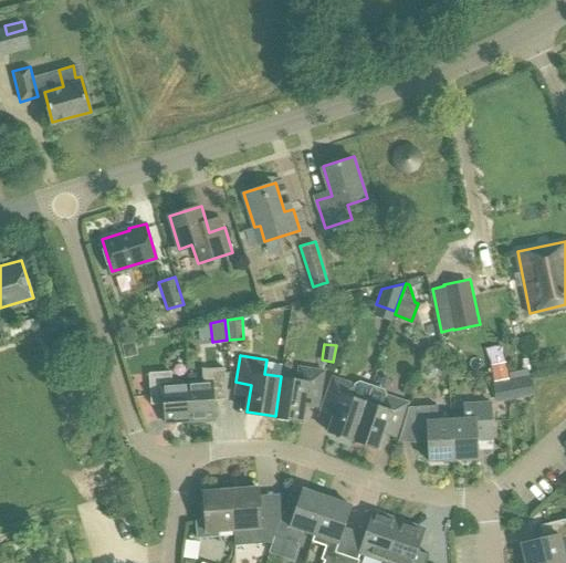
[(506,360),(491,362),(494,379),(510,376),(506,360)]
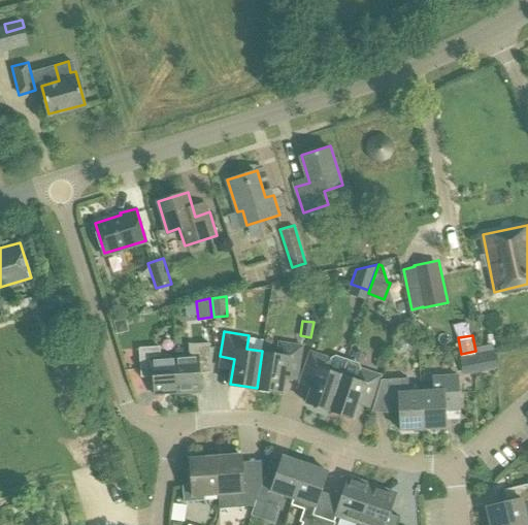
[(262,351),(257,388),(282,392),(286,367),(299,369),(303,343),(277,339),(275,353),(262,351)]
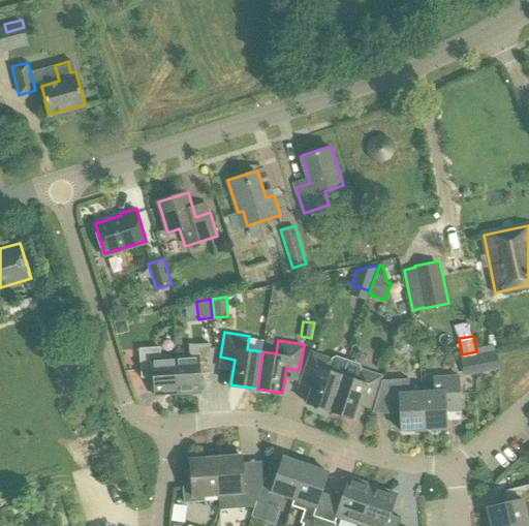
[(175,358),(178,392),(201,390),(200,372),(212,371),(209,342),(188,344),(189,357),(175,358)]
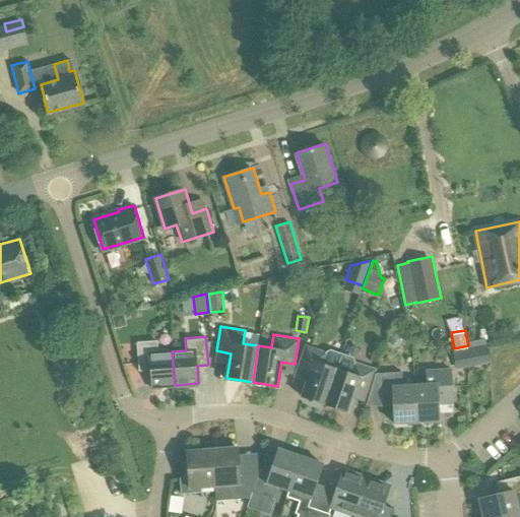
[(175,385),(172,351),(157,352),(157,339),(136,341),(138,371),(150,370),(151,386),(175,385)]
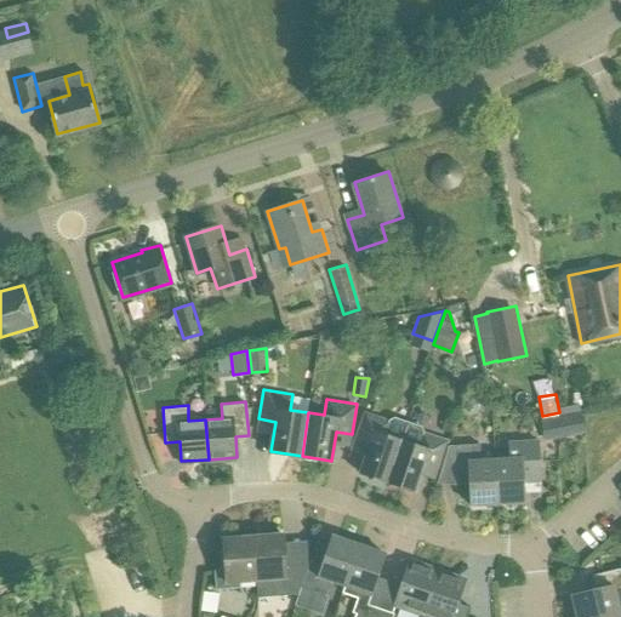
[(387,480),(408,421),(394,416),(388,420),(363,411),(353,438),(371,444),(362,470),(387,480)]
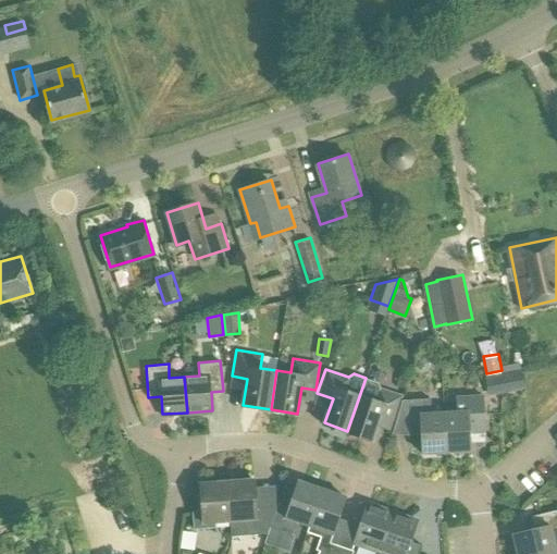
[(489,394),(524,388),(520,369),(484,377),(489,394)]
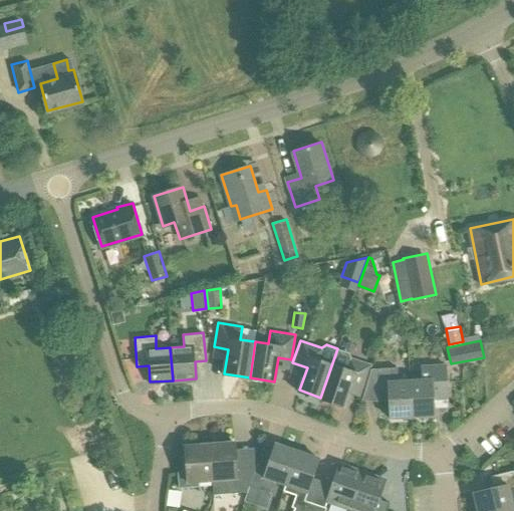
[(337,348),(320,398),(344,406),(352,382),(363,387),(371,363),(351,356),(348,352),(337,348)]
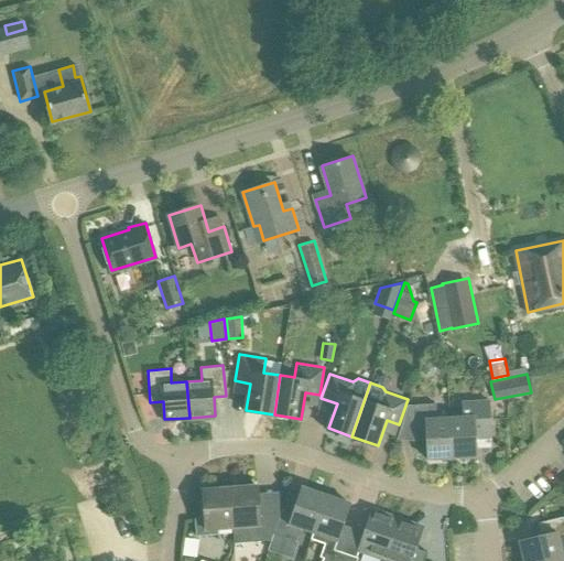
[(451,417),(452,456),(478,454),(477,439),(491,438),(489,398),(461,400),(462,416),(451,417)]
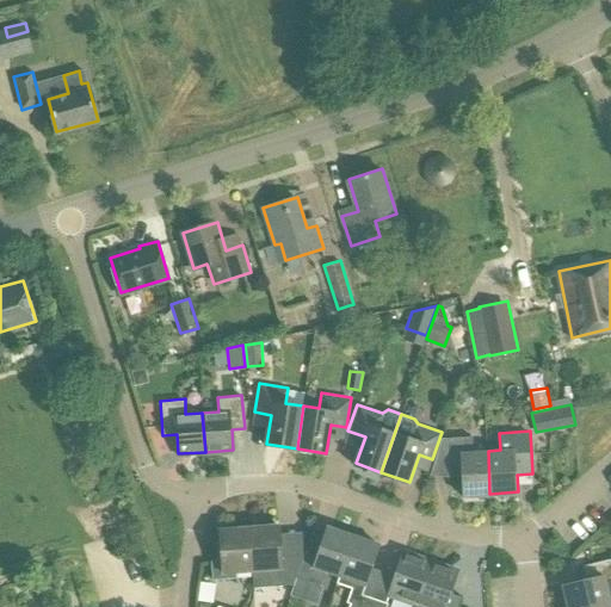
[(489,494),(488,451),(471,452),(471,435),(446,437),(448,466),(463,465),(466,496),(489,494)]
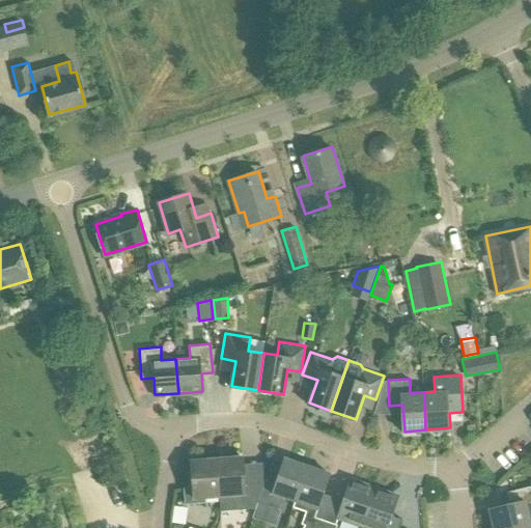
[(216,457),(219,495),(220,509),(255,506),(259,492),(245,493),(242,455),(216,457)]
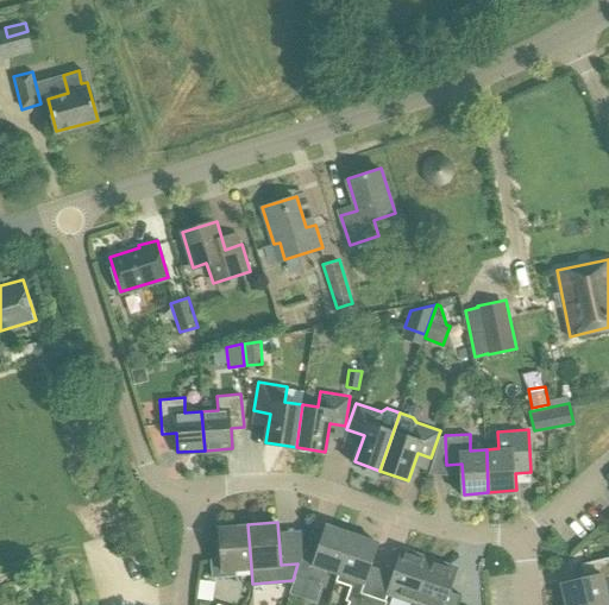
[(339,572),(352,531),(327,523),(316,550),(305,547),(295,574),(318,581),(324,566),(338,572),(339,572)]
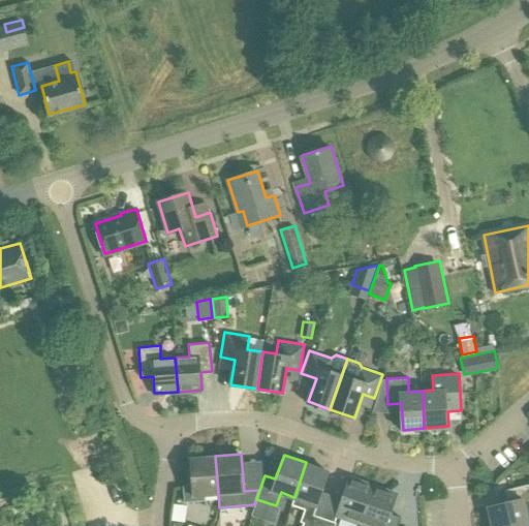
[(204,494),(218,493),(215,456),(189,458),(191,484),(183,485),(184,501),(205,499),(204,494)]
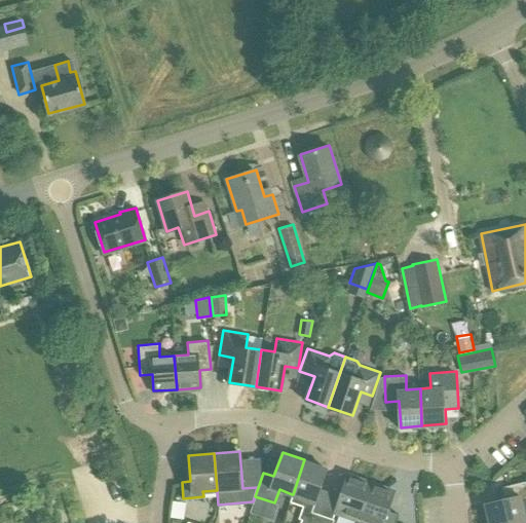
[(318,522),(322,515),(311,511),(327,468),(304,459),(293,494),(292,494),(290,500),(302,506),(298,518),(301,519),(299,522),(318,522)]
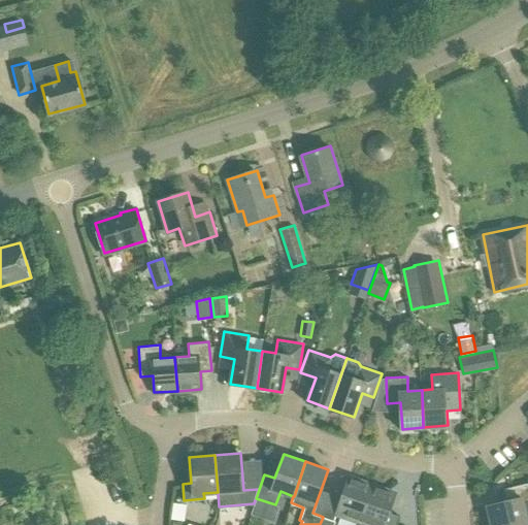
[(359,520),(371,484),(348,476),(335,511),(358,519),(359,520)]
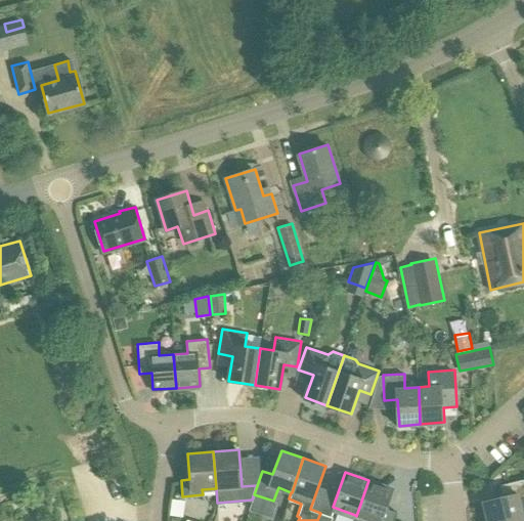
[(493,520),(523,514),(523,515),(523,514),(523,478),(506,483),(508,495),(483,502),(487,520),(493,520)]
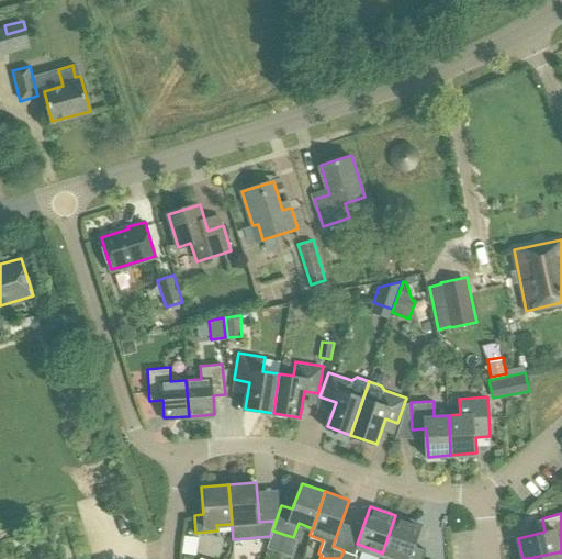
[(382,554),(381,552),(379,558),(420,558),(425,548),(417,545),(414,541),(420,524),(395,515),(382,554)]
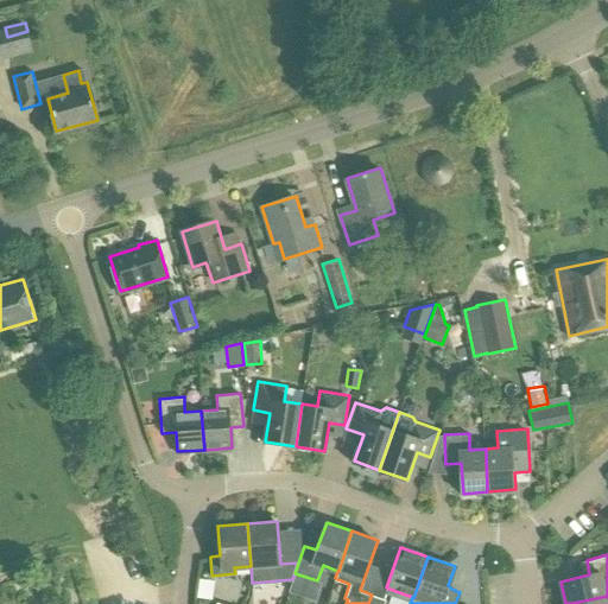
[(380,593),(391,565),(378,560),(367,590),(380,593)]
